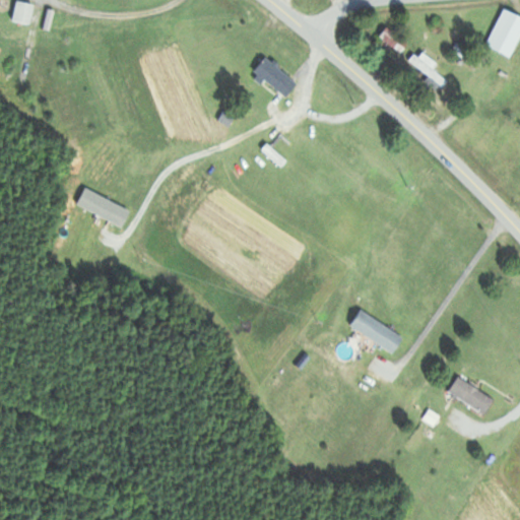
[(29,7),(10,3),(6,23),(26,26),(29,7)]
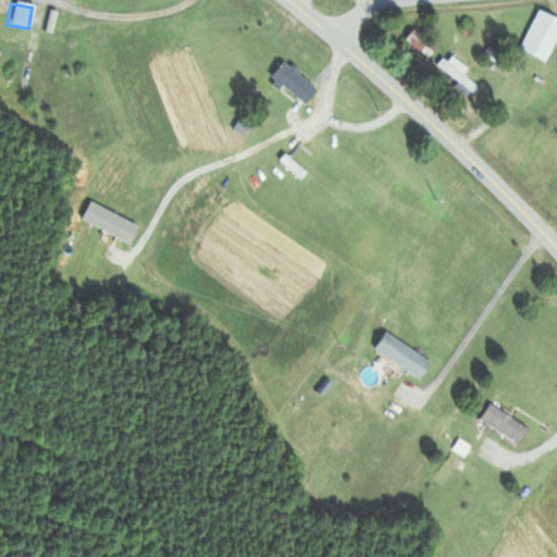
[(545,64),(556,38),(556,22),(536,13),(518,51),(545,64)]
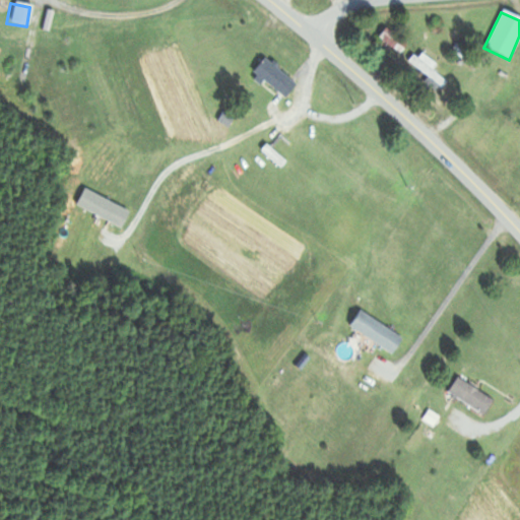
[(376,40),(399,56),(405,47),(383,29),(376,40)]
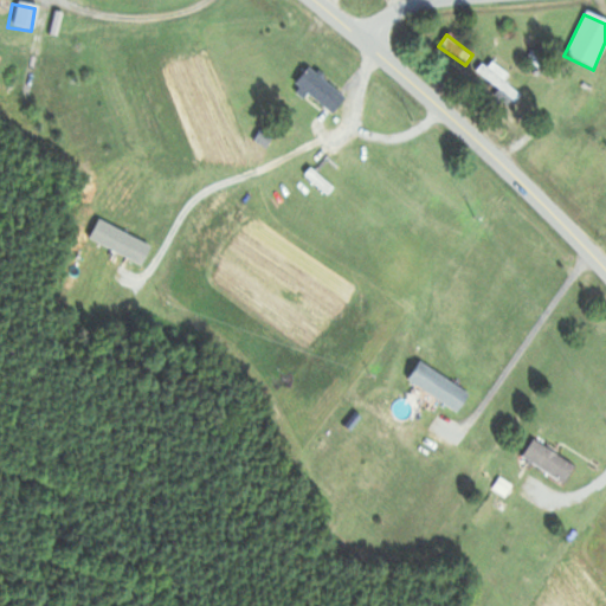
[(509,104),(516,97),(502,83),(507,78),(488,60),(476,72),(509,104)]
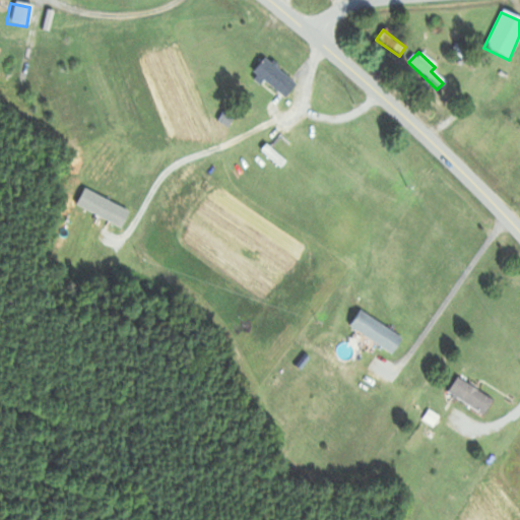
[(294,87),(264,58),(251,71),(280,101),(294,87)]
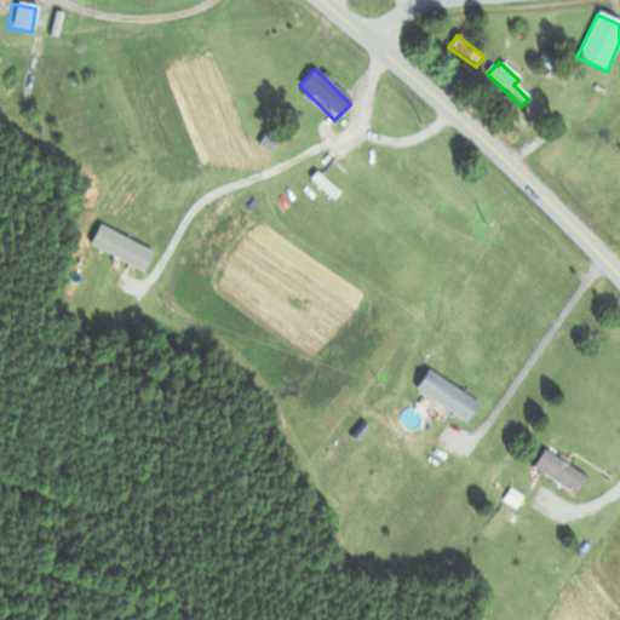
[(412,390),(465,424),(477,405),(424,371),(412,390)]
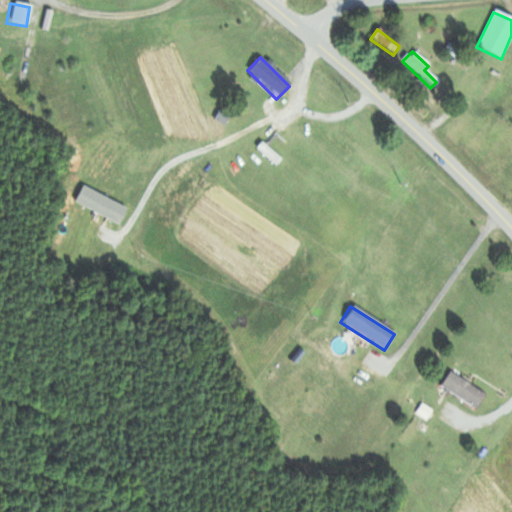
[(485,396),(448,373),(439,389),(475,411),(485,396)]
